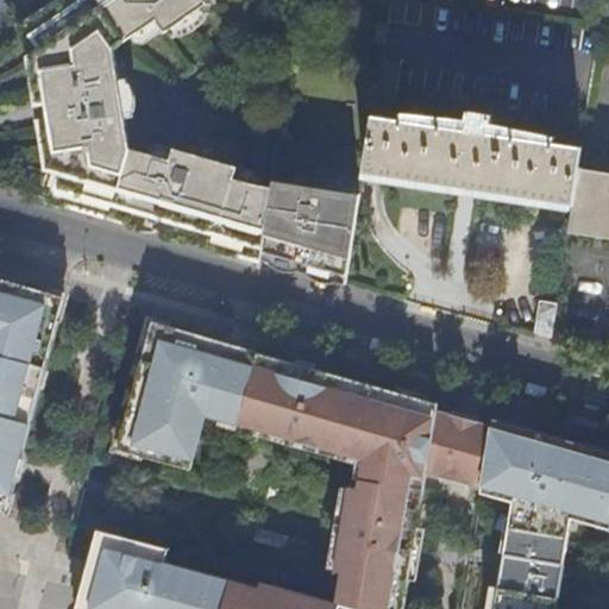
[(115,48),(157,19),(165,31),(208,1),(207,0),(60,0),(26,24),(48,55),(41,60),(49,113),(57,163),(64,165),(55,200),(58,201),(130,223),(132,217),(212,239),(211,245),(232,251),(262,261),(272,187),(237,176),(239,164),(176,148),(173,158),(132,148),(115,48)]
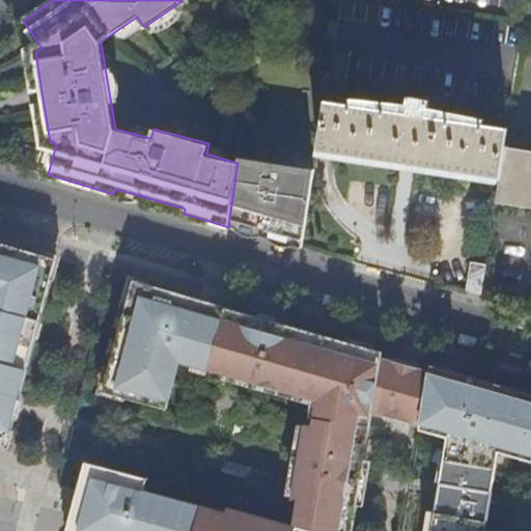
[(325,100),(317,152),(334,155),(398,164),(417,167),(420,167),(494,178),(499,179),(504,146),(507,128),(425,115),(425,109),(428,109),(429,101),(409,98),(408,106),(410,107),(409,113),(325,100)]
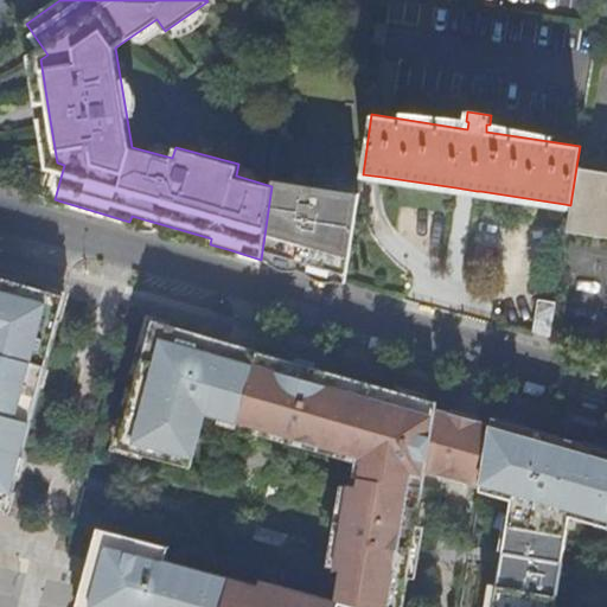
[(606,171),(576,167),(570,205),(569,221),(567,231),(606,237),(606,171)]
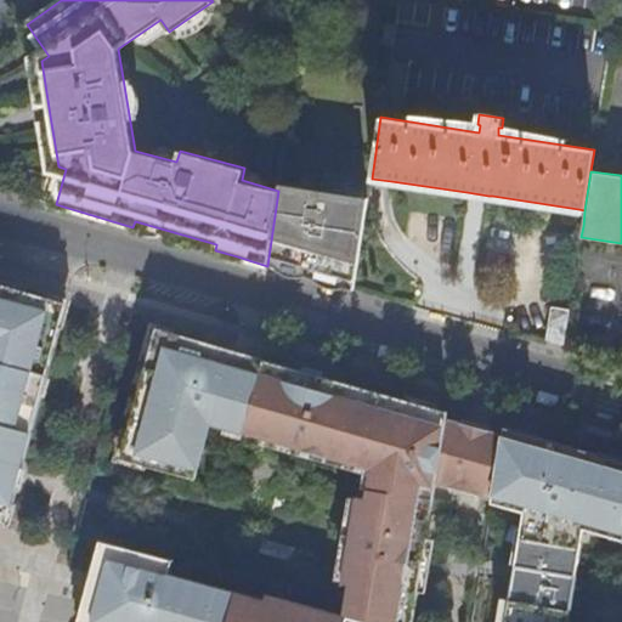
[(368,198),(280,185),(278,191),(267,266),(301,275),(323,282),(324,272),(355,281),(368,198)]
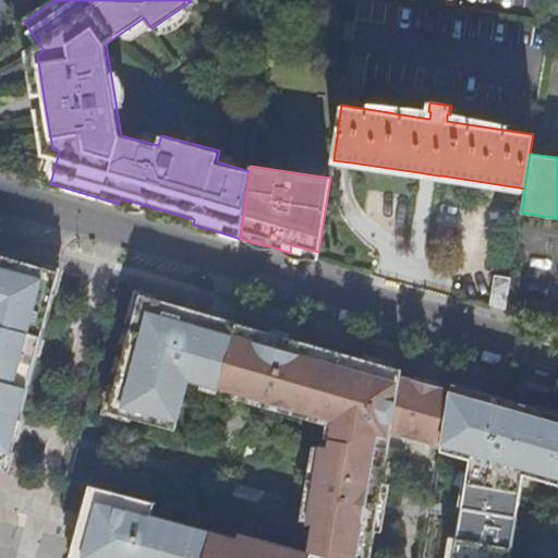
[(318,252),(291,244),(290,253),(310,258),(317,261),(318,252)]
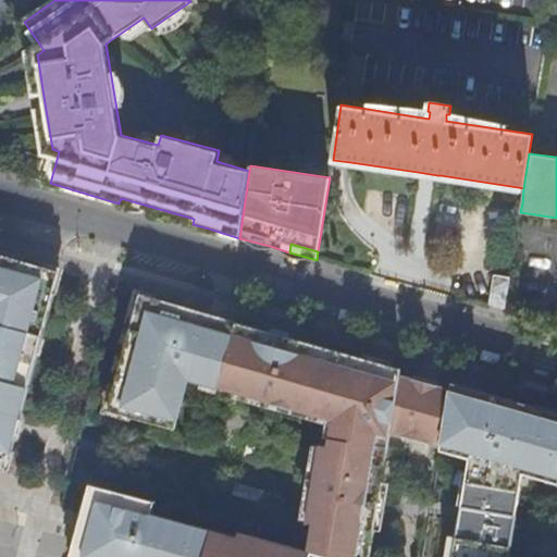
[(0,463),(5,466),(36,351),(46,316),(58,270),(13,258),(0,254),(0,463)]
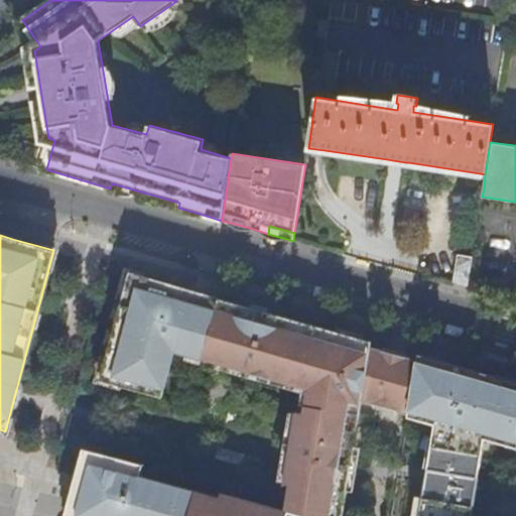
[(453,281),(468,285),(472,258),(457,256),(453,281)]
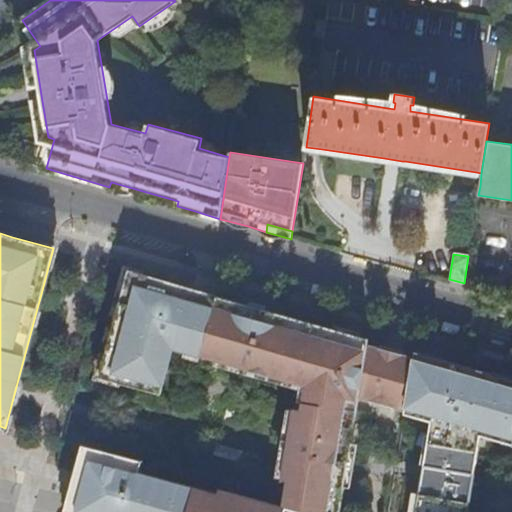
[(338,511),(359,397),(404,410),(403,414),(430,421),(414,511),(466,511),(479,435),(511,444),(511,379),(414,352),(413,358),(376,348),(367,346),(369,339),(249,303),(128,269),(114,322),(99,377),(160,393),(172,348),(305,386),(300,410),(293,409),(281,480),(287,481),(282,506),(240,495),(238,500),(138,473),(141,461),(81,445),(74,471),(63,511),(338,511)]
